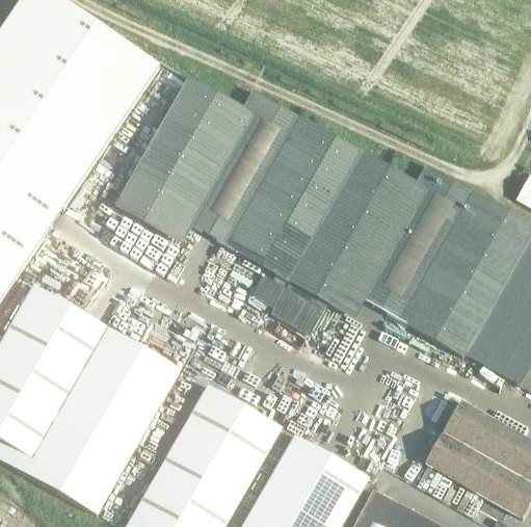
[(21,0),(0,31),(0,298),(159,63),(63,0),(21,0)]
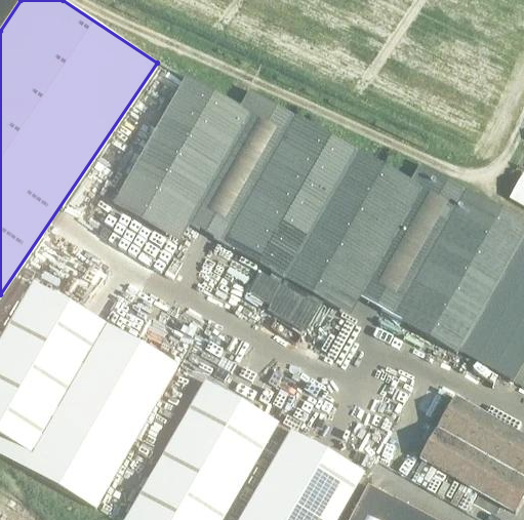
[(306,329),(320,304),(309,297),(312,291),(339,307),(350,289),(456,351),(457,348),(523,386),(523,221),(421,162),(411,180),(251,88),(241,106),(188,75),(115,202),(169,233),(179,215),(264,264),(249,289),(271,302),(268,308),(306,329)]
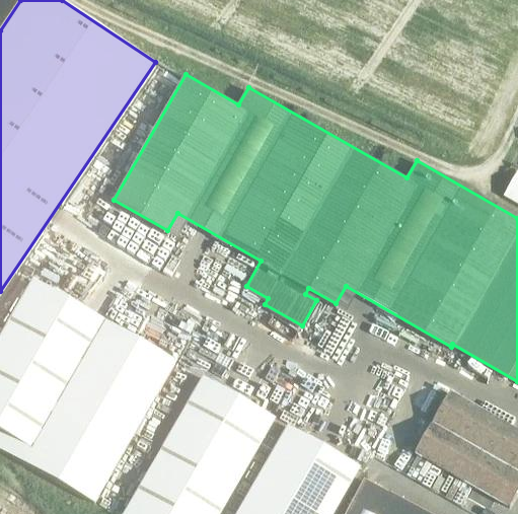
[(517,169),(505,193),(517,200),(517,169)]
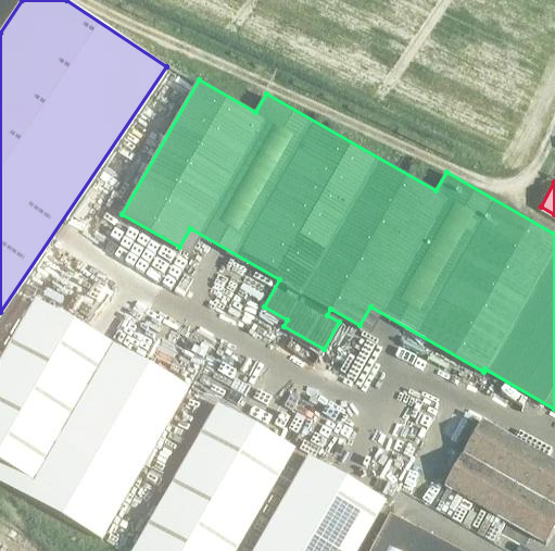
[(37,296),(0,359),(0,478),(102,538),(191,384),(37,296)]
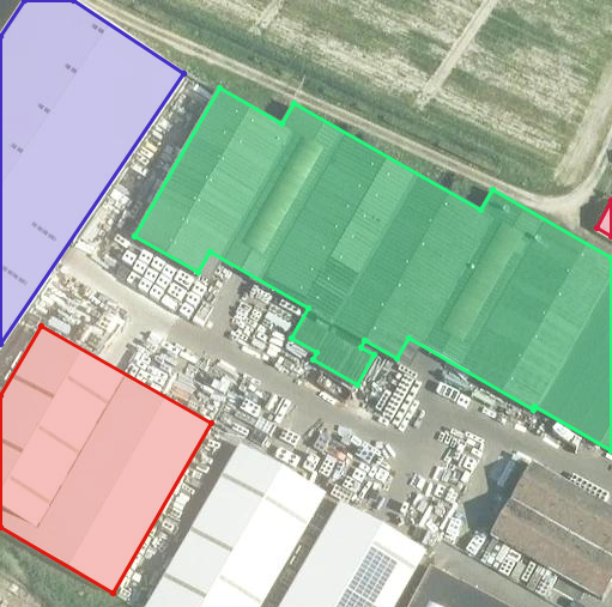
[(241,439),(144,606),(260,606),(328,490),(241,439)]
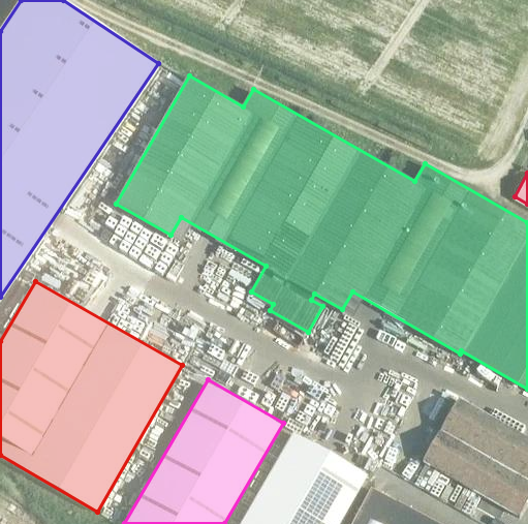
[(519,514),(527,497),(527,435),(458,397),(423,459),(519,514)]
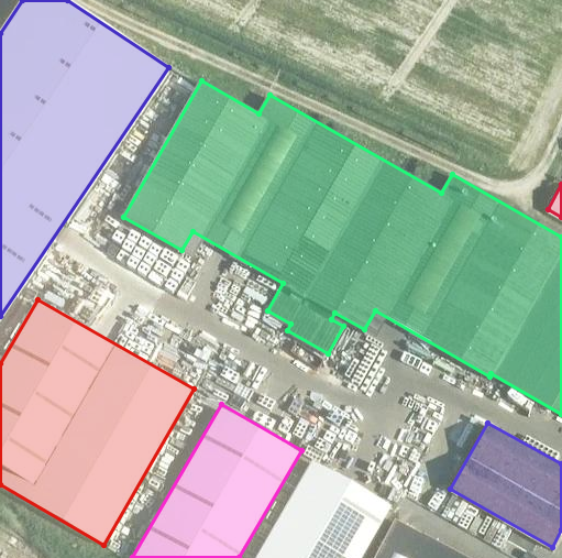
[(312,457),(254,557),(362,557),(394,504),(312,457)]
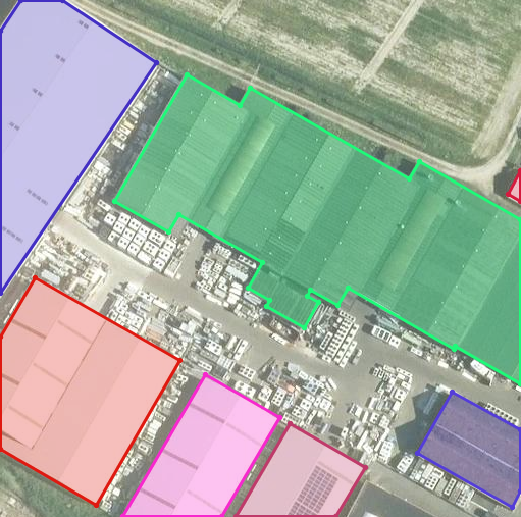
[(433,516),(366,480),(346,516),(433,516)]
